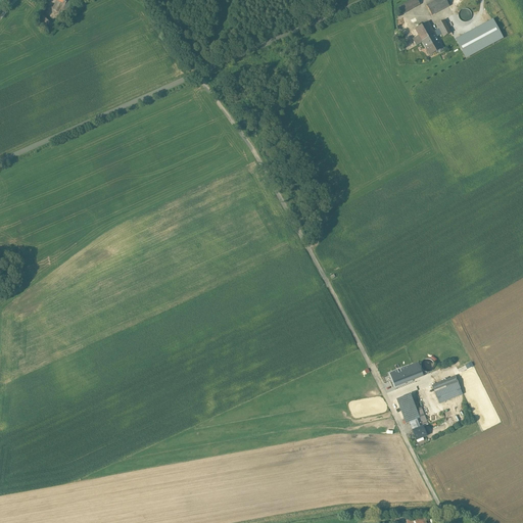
[(67,0),(66,0),(56,0),(54,4),(68,12),(73,4),(70,3),(68,8),(64,6),(67,0)]
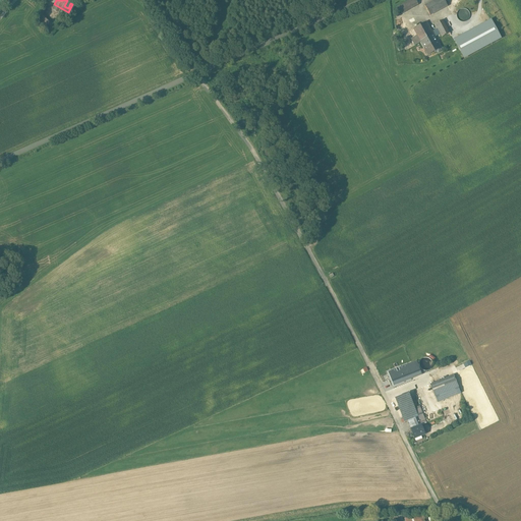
[(415,0),(409,0),(396,7),(400,14),(418,4),(415,0)]
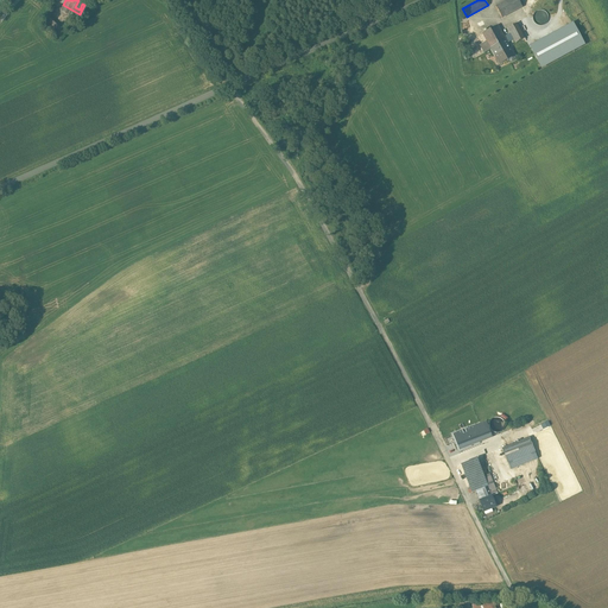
[(518,0),(508,0),(496,7),(502,18),(523,7),(518,0)]
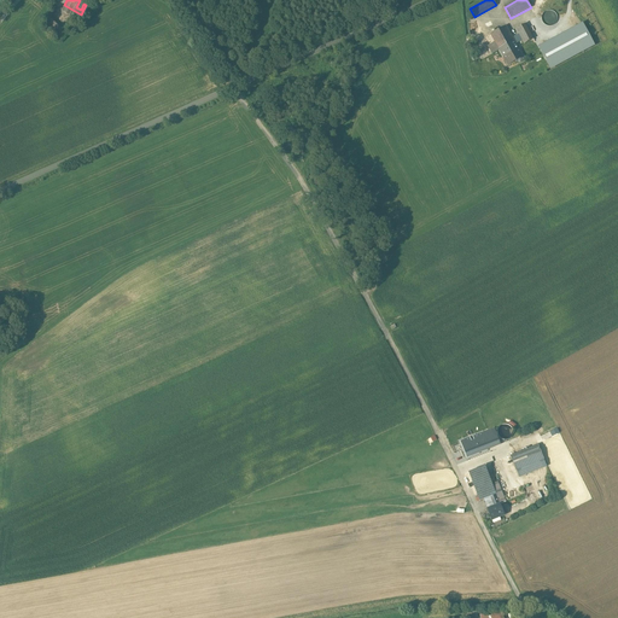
[(542,16),(542,17),(542,19),(542,21),(543,22),(543,23),(544,24),(546,25),(548,25),(549,27),(551,25),(553,25),(554,25),(555,24),(557,23),(557,22),(558,19),(558,18),(558,17),(557,15),(557,13),(555,12),(554,11),(552,11),(551,11),(549,10),(547,11),(546,11),(544,12),(543,13),(542,15),(542,16)]
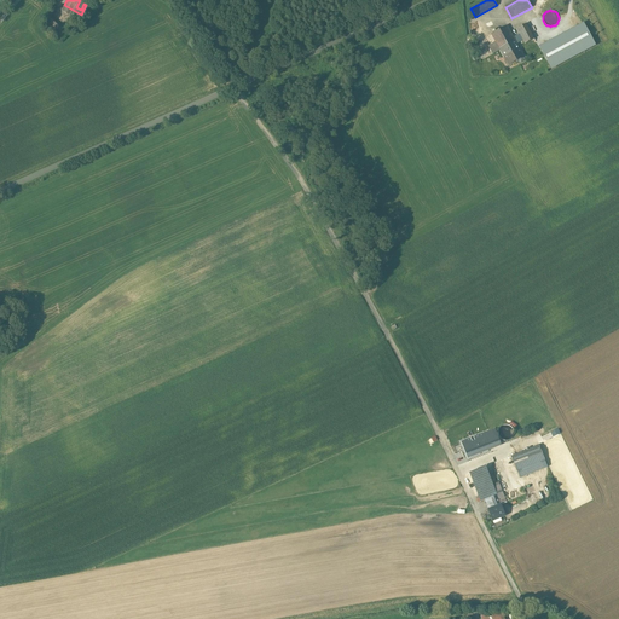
[(59,28),(50,18),(45,25),(55,35),(59,28)]
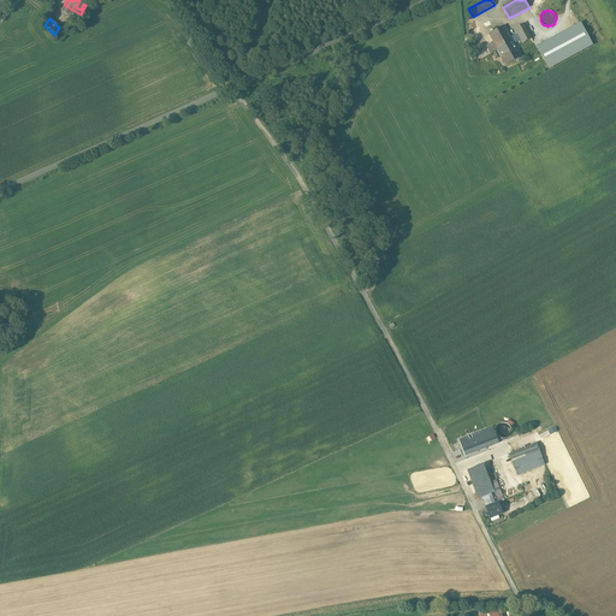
[(532,19),(523,24),(532,39),(535,46),(544,41),(532,19)]
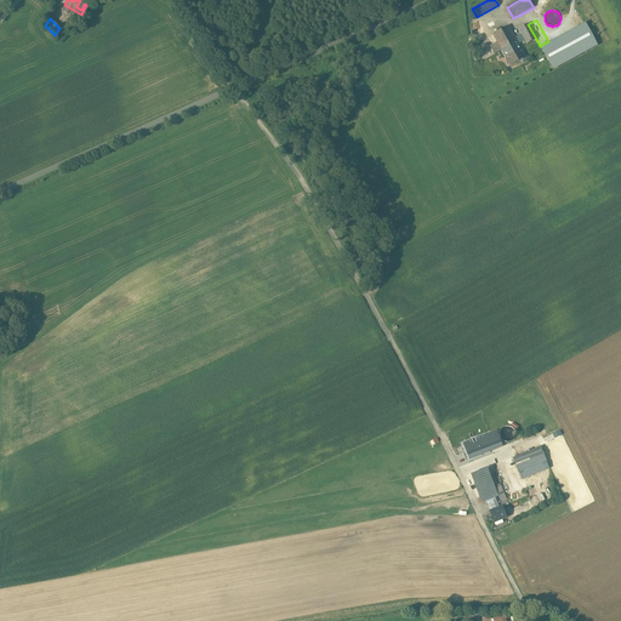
[(541,47),(553,70),(598,46),(586,23),(541,47)]
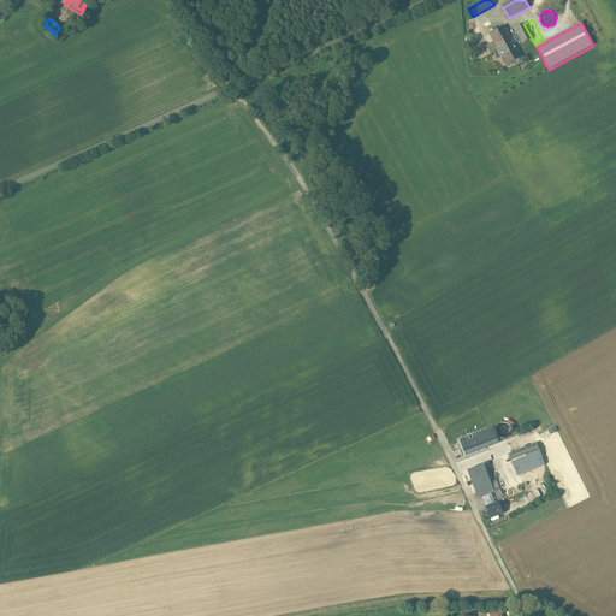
[(523,24),(514,29),(522,43),(532,39),(523,24)]
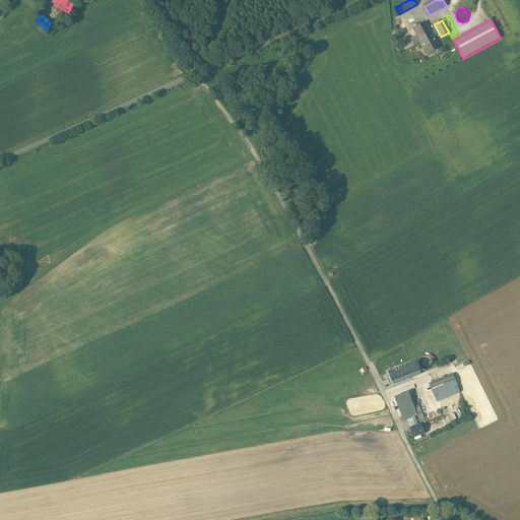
[(426,21),(412,28),(417,37),(412,40),(415,44),(419,42),(432,35),(426,21)]
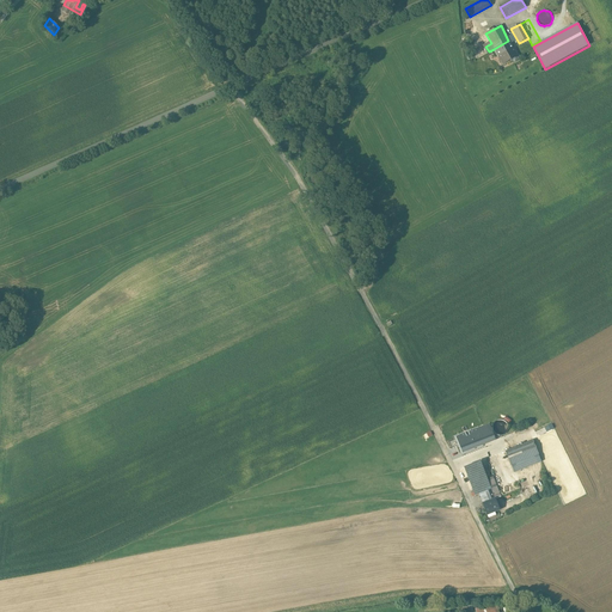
[(508,41),(494,49),(503,65),(518,56),(508,41)]
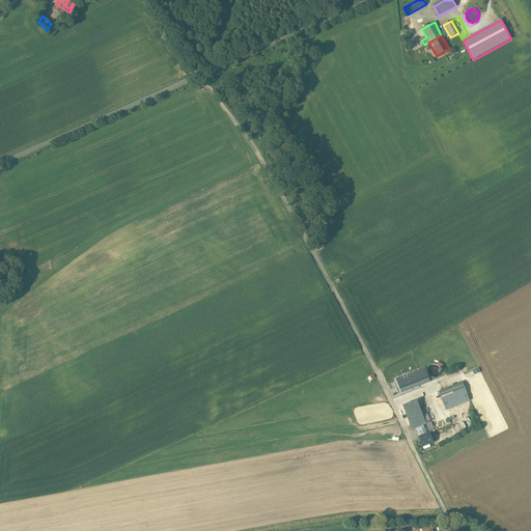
[(429,366),(428,367),(427,369),(427,370),(427,372),(427,373),(428,375),(429,376),(430,378),(432,378),(434,379),(436,378),(437,378),(439,376),(440,375),(440,374),(441,372),(441,371),(441,369),(440,368),(439,367),(438,366),(437,365),(435,364),(434,364),(431,365),(430,365),(429,366)]
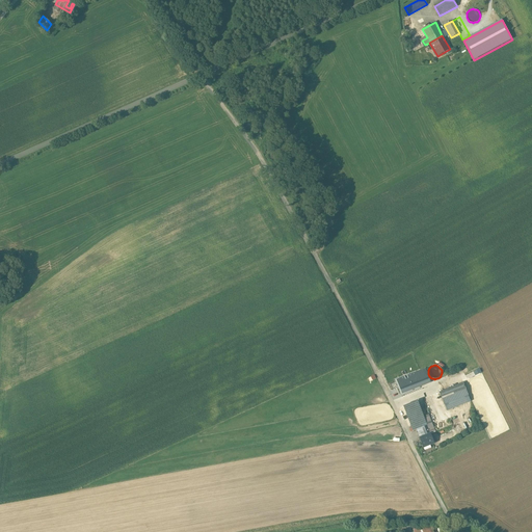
[(425,369),(397,380),(402,393),(430,382),(425,369)]
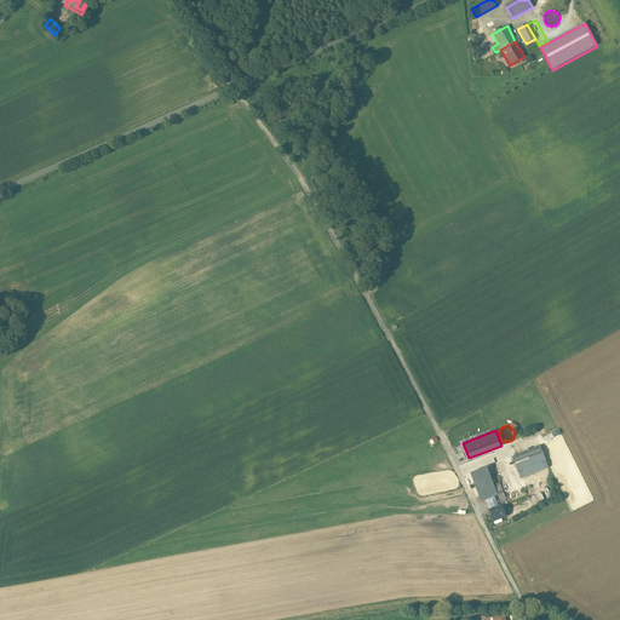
[(540,446),(512,458),(517,471),(546,460),(540,446)]
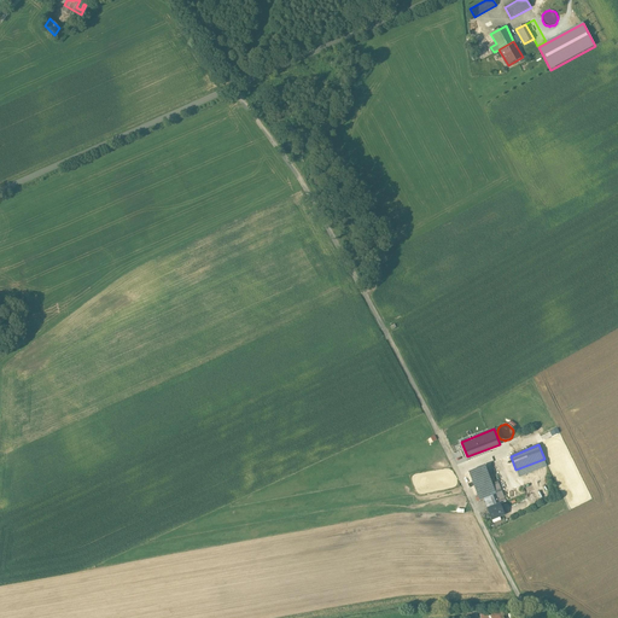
[(544,459),(516,470),(519,477),(547,466),(544,459)]
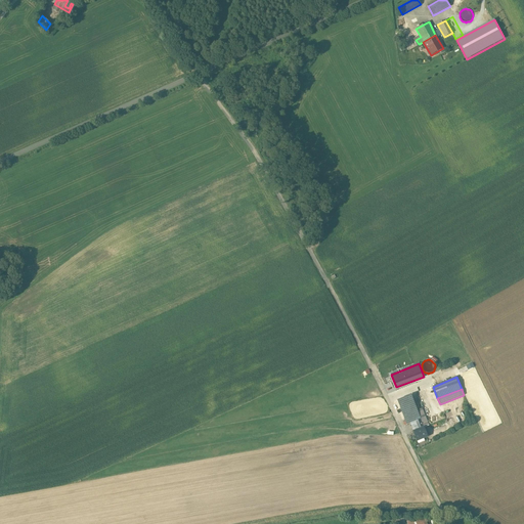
[(397,400),(407,425),(410,423),(420,420),(417,410),(410,395),(397,400)]
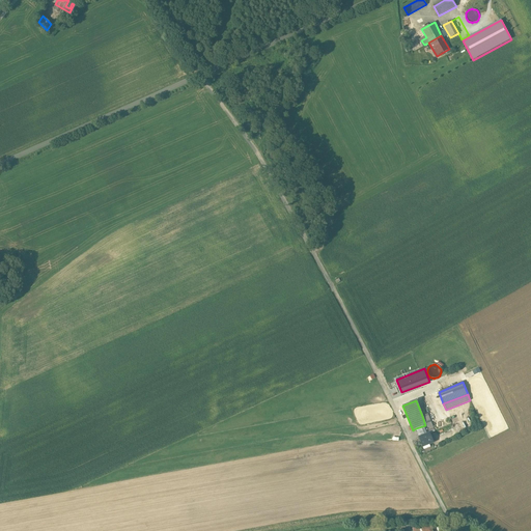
[(428,414),(422,416),(425,425),(416,428),(420,438),(429,434),(427,430),(434,427),(428,414)]
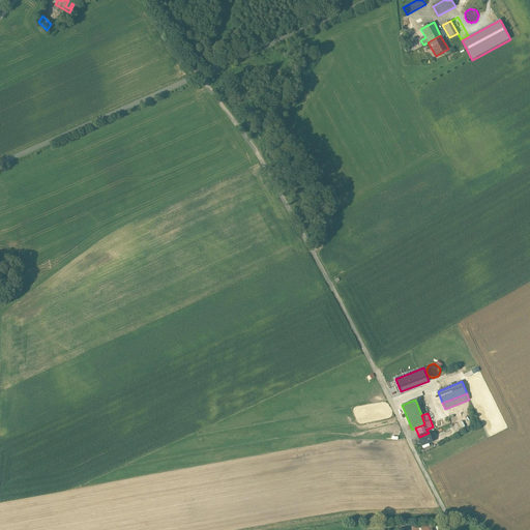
[(419,437),(418,437),(421,446),(433,441),(429,433),(419,437)]
